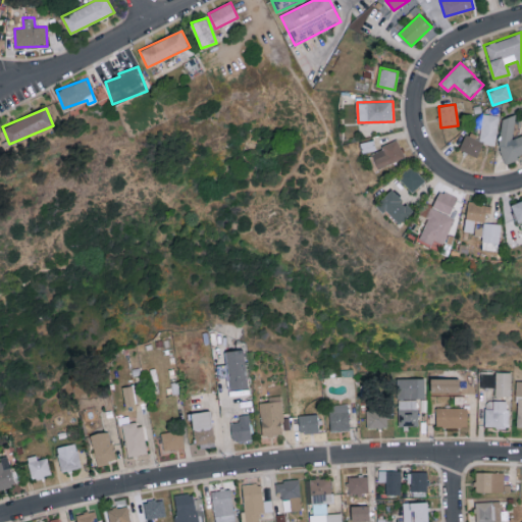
[(500,115),(483,113),(479,139),(463,136),(461,152),(480,155),(481,143),(496,145),(500,115)]
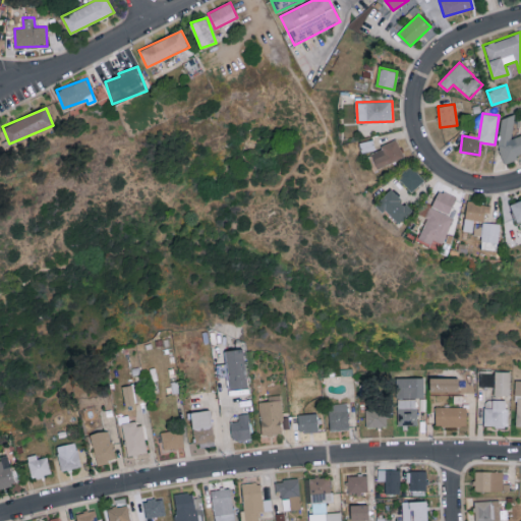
[(494,121),(506,160),(520,154),(520,133),(516,135),(510,116),(494,121)]
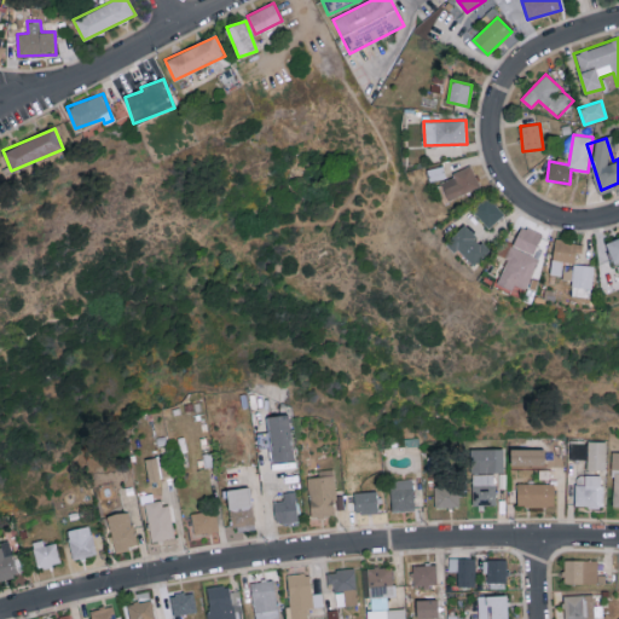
[(445,178),(443,166),(427,169),(431,181),(445,178)]
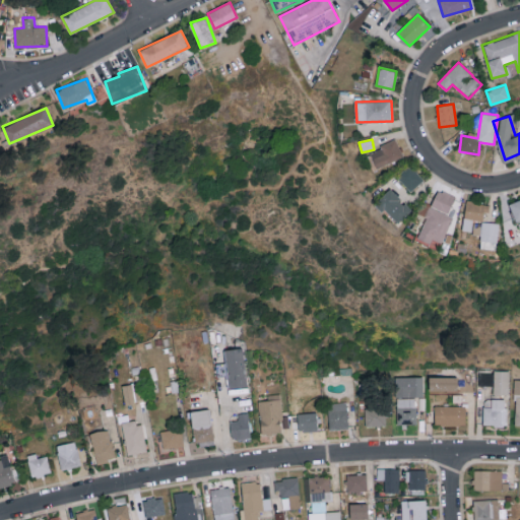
[(370,148),(376,167),(402,158),(397,141),(370,148)]
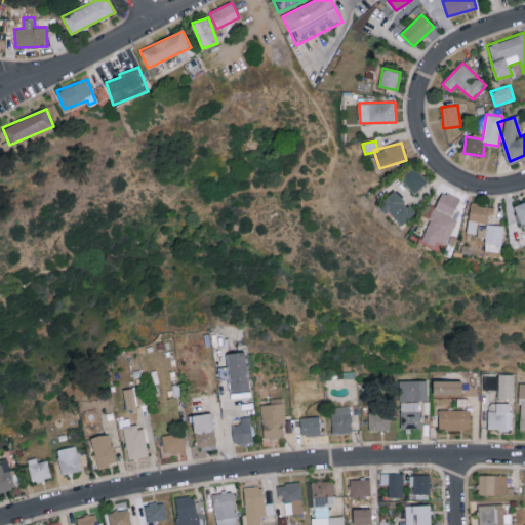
[(428,182),(413,166),(400,178),(414,194),(428,182)]
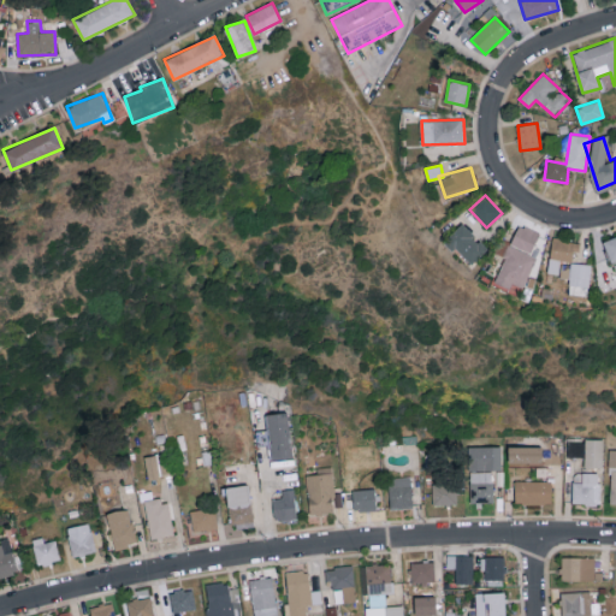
[(445,240),(469,266),(487,250),(462,224),(445,240)]
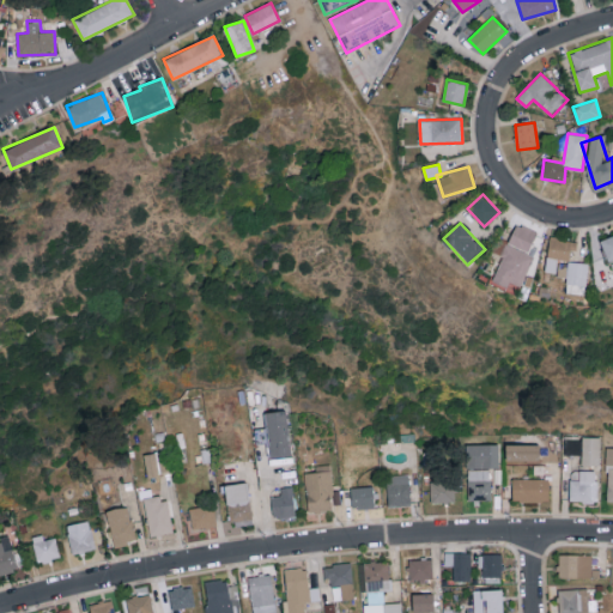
[(536,231),(515,224),(509,242),(499,237),(493,253),(502,255),(492,283),(517,292),(532,255),(528,254),(536,231)]
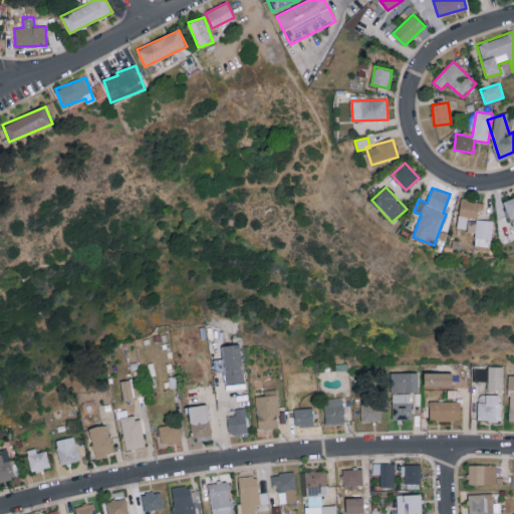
[(513,197),(504,201),(513,227),(513,197)]
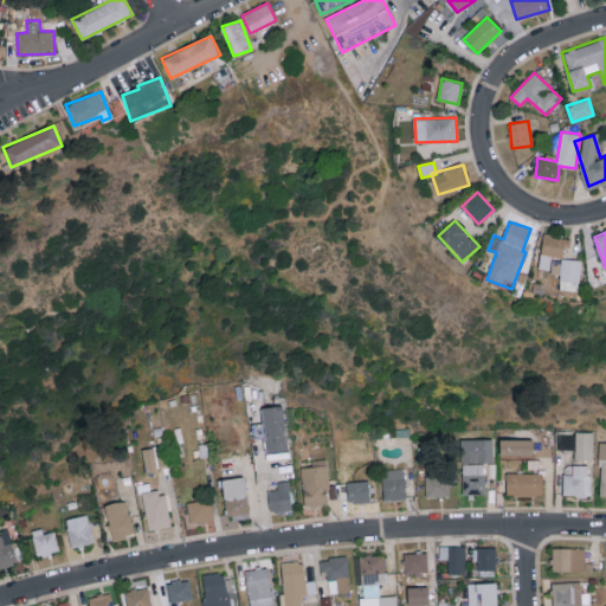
[(553,257),(563,257),(563,247),(571,247),(571,237),(542,236),(540,271),(560,272),(560,260),(553,260),(553,257)]
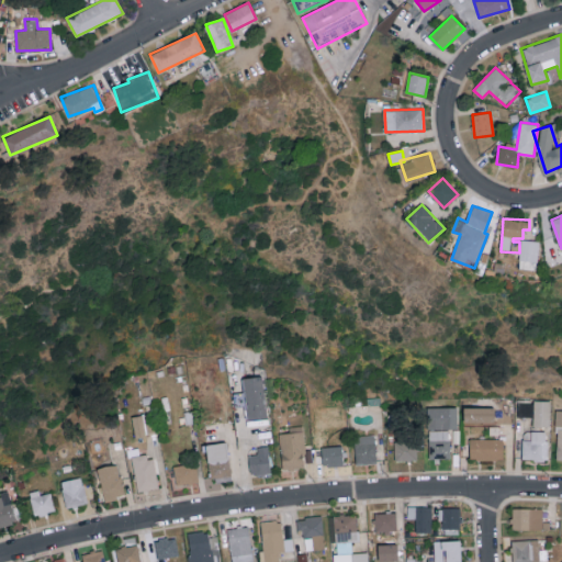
[(267,418),(262,377),(243,379),(247,420),(267,418)]
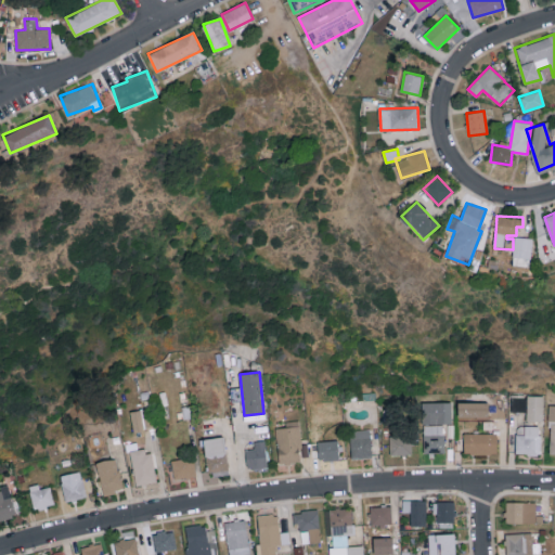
[(512,411),(526,411),(527,422),(543,422),(543,395),(511,396),(512,411)]
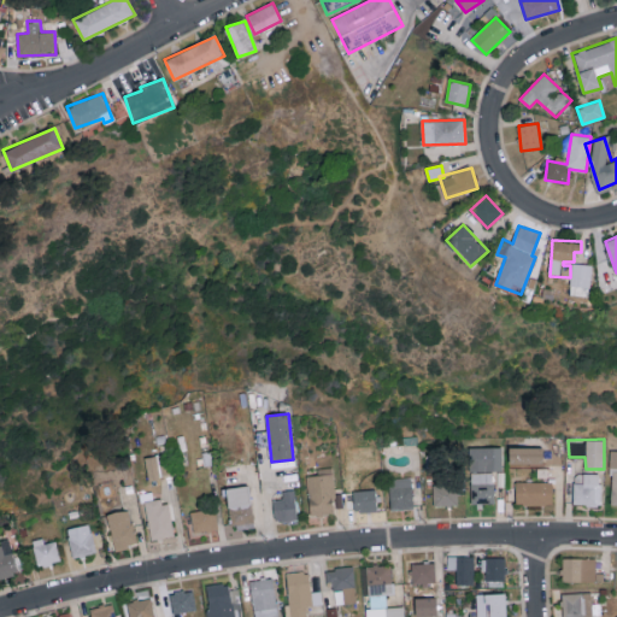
[(501,470),(501,447),(485,447),(485,471),(501,470)]
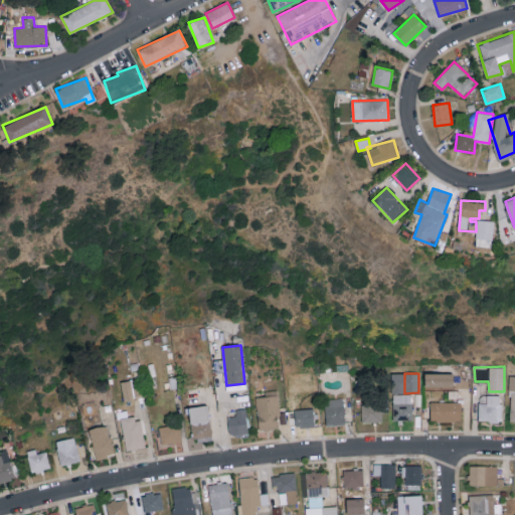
[(122,381),(124,401),(133,400),(132,380),(122,381)]
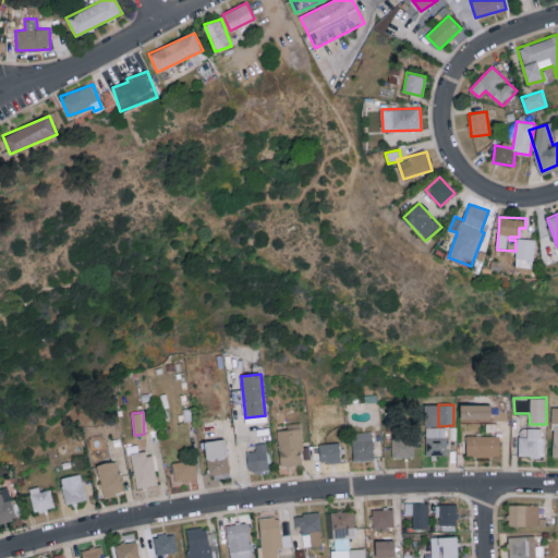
[(280,465),(303,464),(301,423),(287,423),(287,429),(278,431),(280,465)]
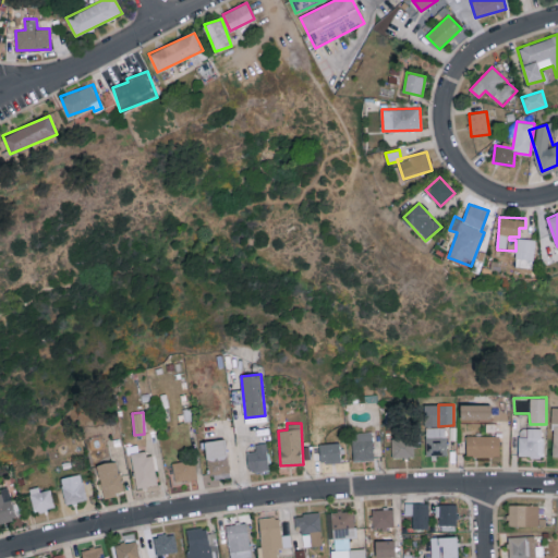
[(446,427),(425,427),(426,456),(447,455),(446,427)]
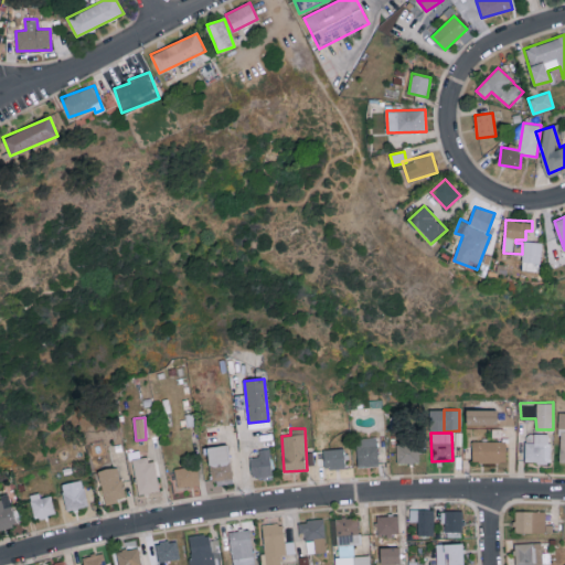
[(524,462),(550,462),(551,434),(534,434),(534,444),(525,443),(524,462)]
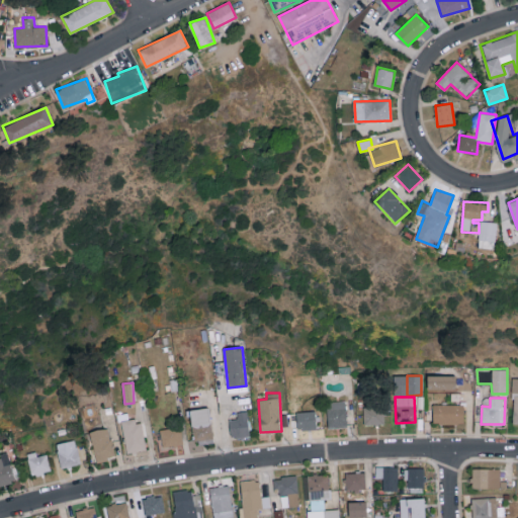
[(346,401),(327,401),(328,428),(347,427),(346,401)]
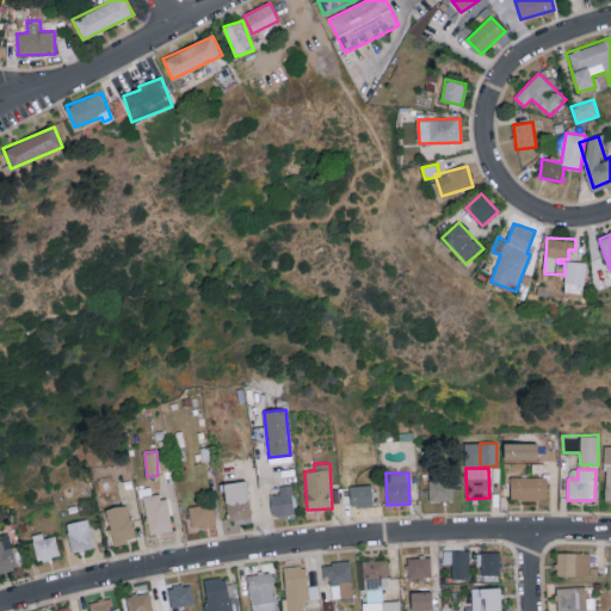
[(511,476),(510,499),(547,500),(547,477),(511,476)]
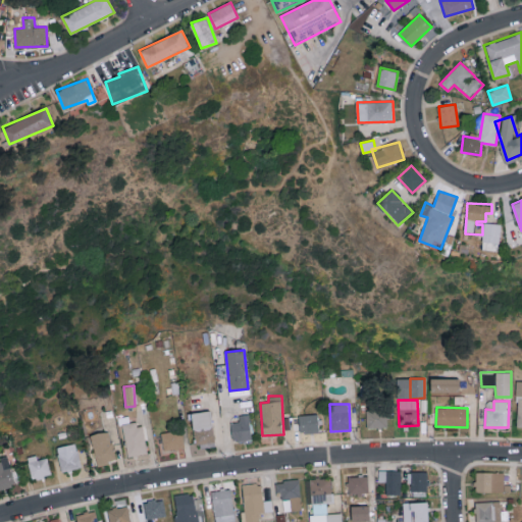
[(367,428),(387,427),(386,408),(366,408),(367,428)]
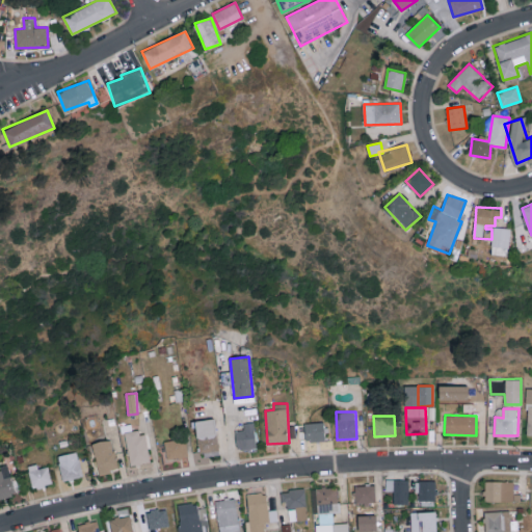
[(218,451),(215,420),(195,421),(198,453),(218,451)]
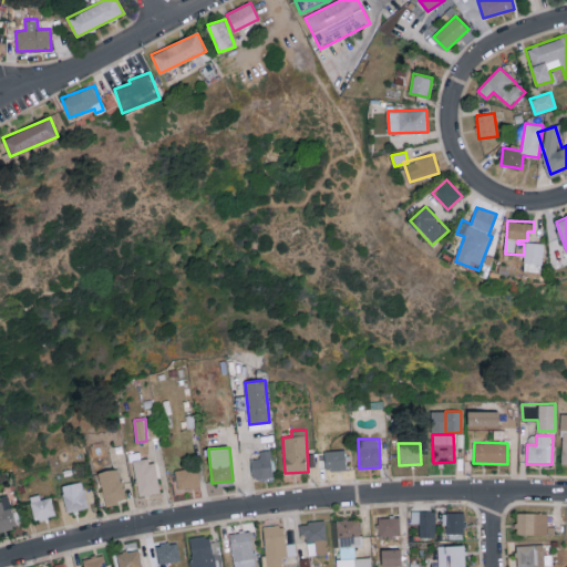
[(325,451),(326,471),(346,470),(346,450),(325,451)]
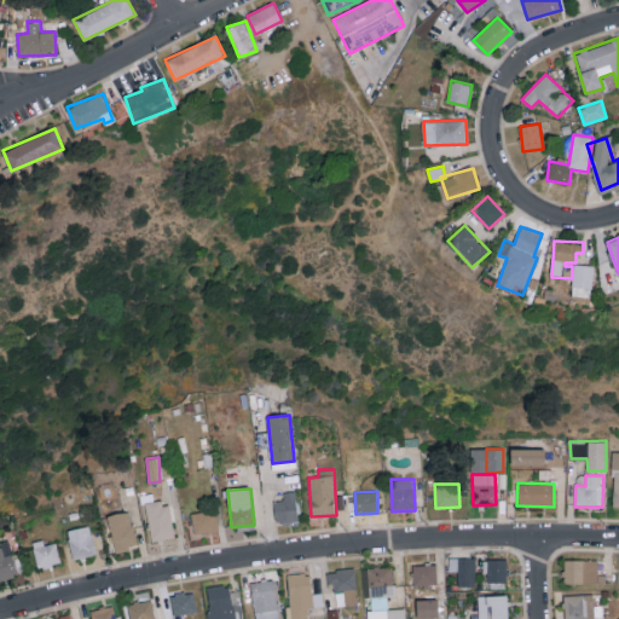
[(275,501),(275,522),(298,522),(296,492),(283,492),(283,501),(275,501)]
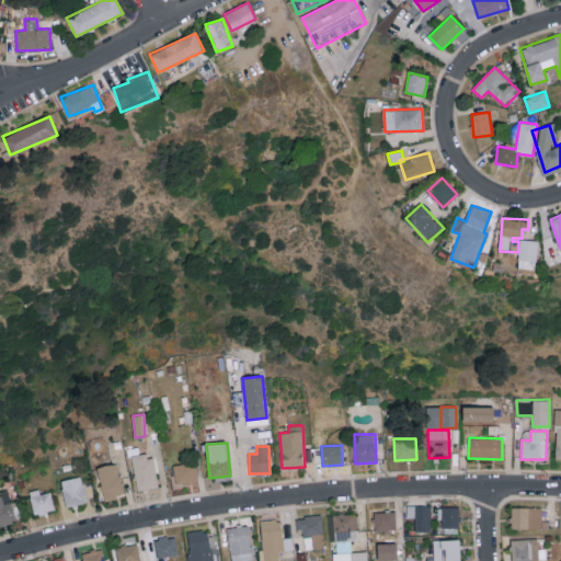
[(136,490),(158,488),(155,455),(133,457),(136,490)]
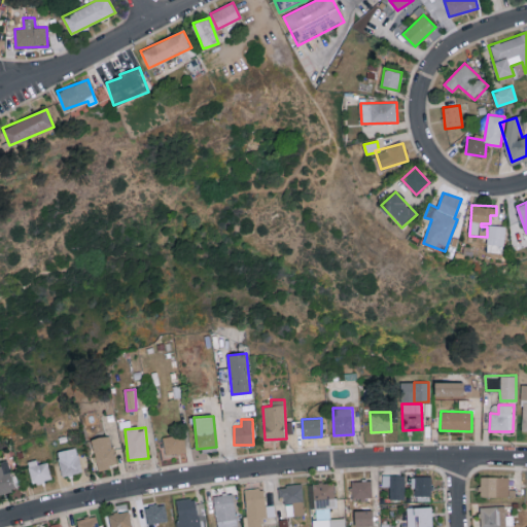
[(185,455),(184,435),(163,436),(164,456),(185,455)]
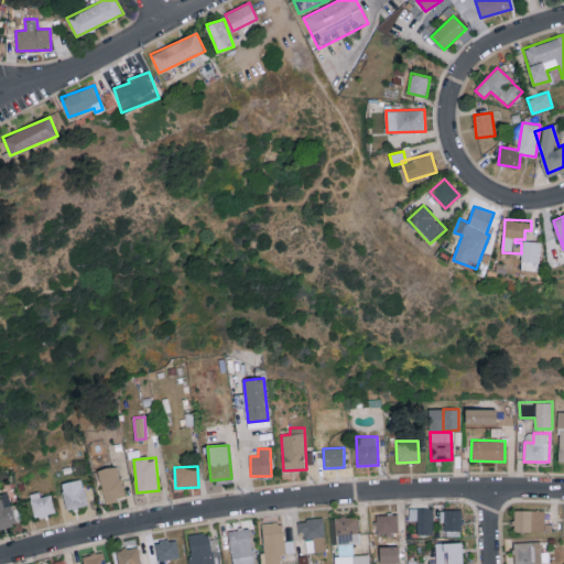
[(123,499),(120,467),(99,469),(102,501),(123,499)]
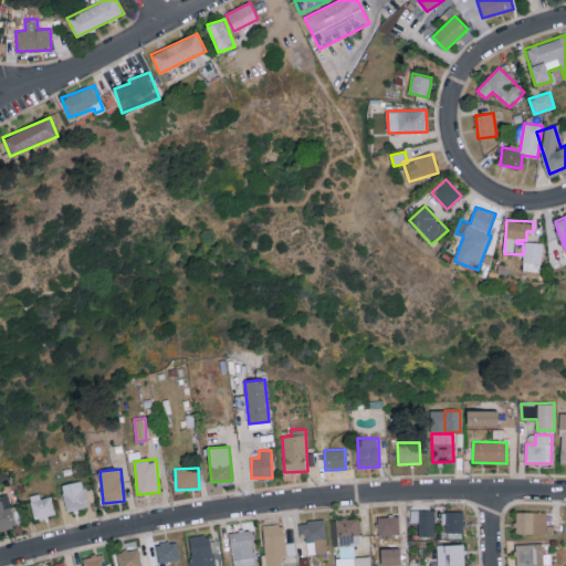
[(86,507),(83,482),(62,484),(65,511),(86,507)]
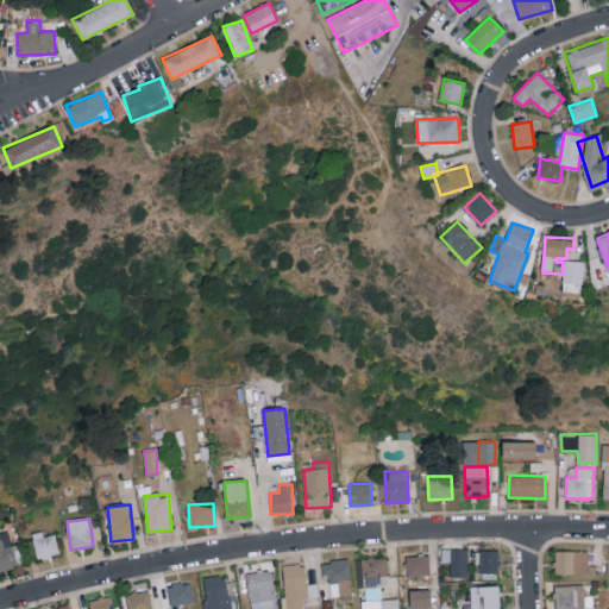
[(31,534),(38,560),(61,554),(55,534),(43,537),(42,531),(31,534)]
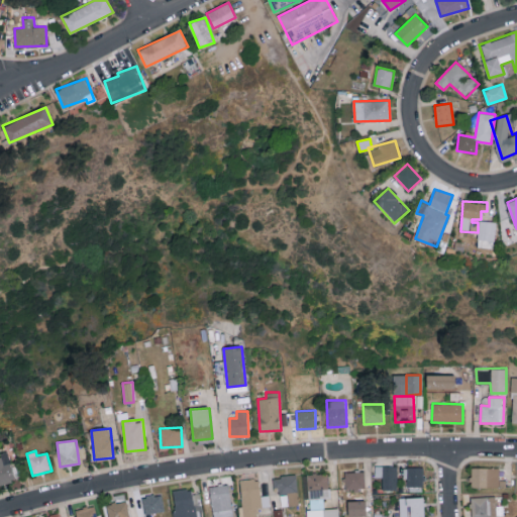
[(0,484),(16,480),(8,455),(0,457),(0,484)]
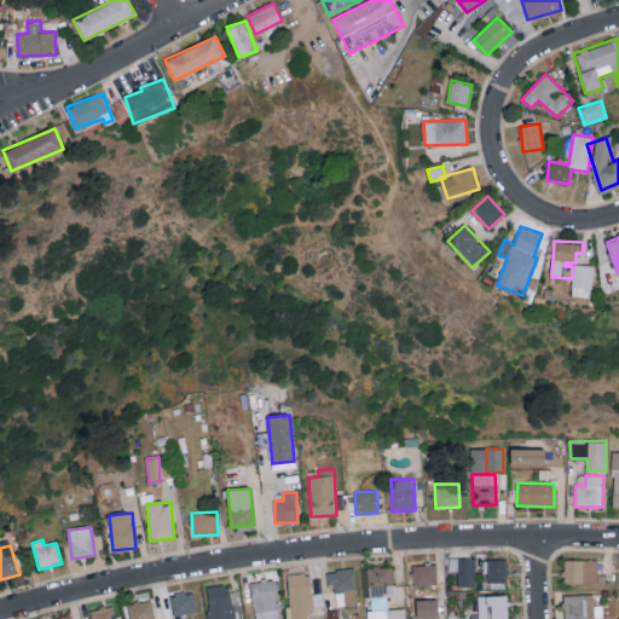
[(475,586),(475,556),(449,556),(449,571),(457,571),(457,585),(475,586)]
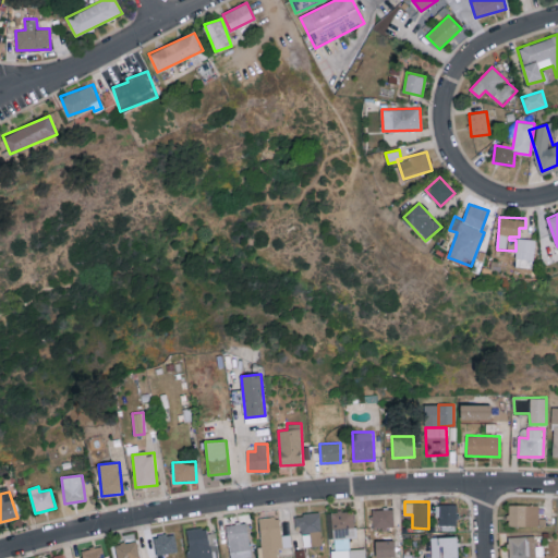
[(457,504),(437,504),(437,524),(457,524),(457,504)]
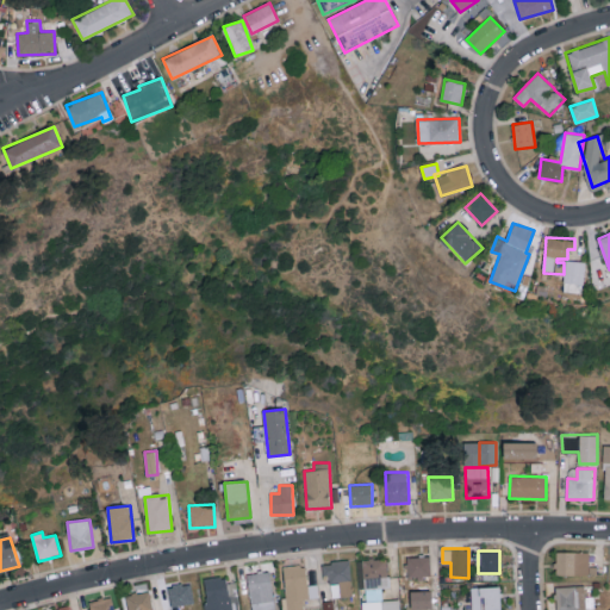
[(406,556),(408,576),(430,576),(430,555),(406,556)]
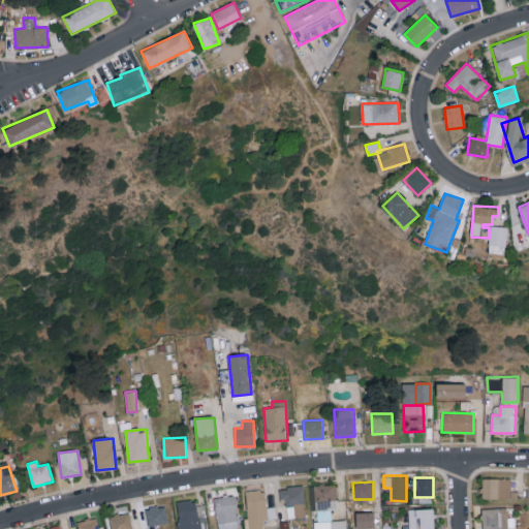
[(332,519),(331,508),(337,508),(336,483),(310,485),(310,497),(316,496),(317,520),(332,519)]
